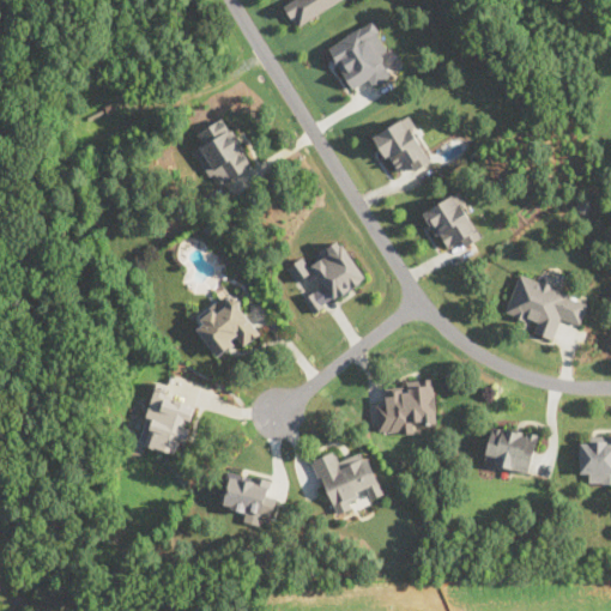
[(340,0),(288,0),(280,5),(295,29),(340,0)]
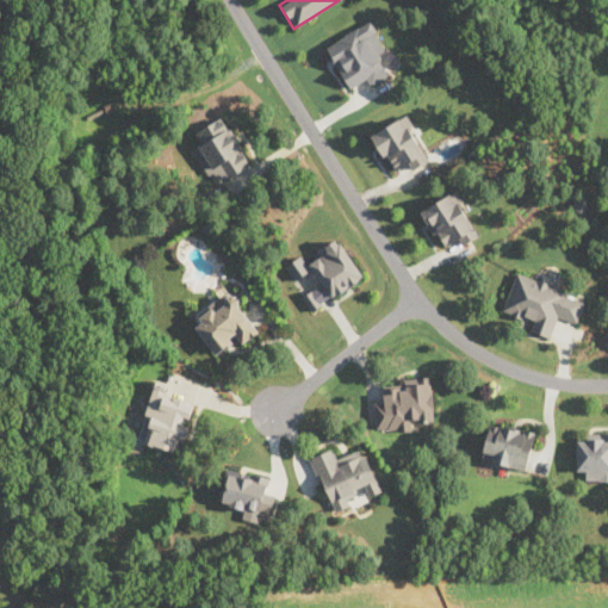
[(322,48),(346,91),(365,81),(370,91),(389,80),(376,54),(383,50),(367,23),(322,48)]
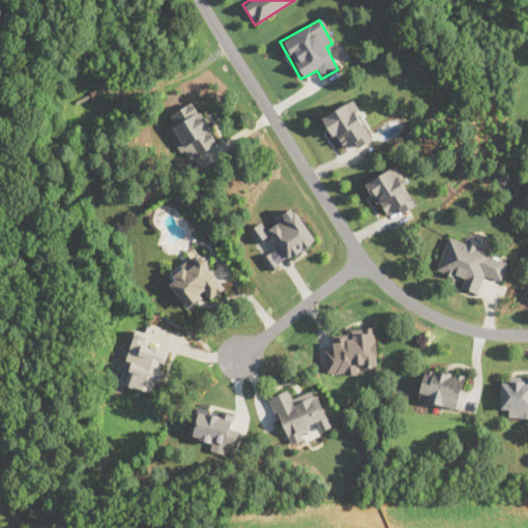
[(350,143),(354,149),(373,139),(353,100),(320,117),(338,150),(350,143)]
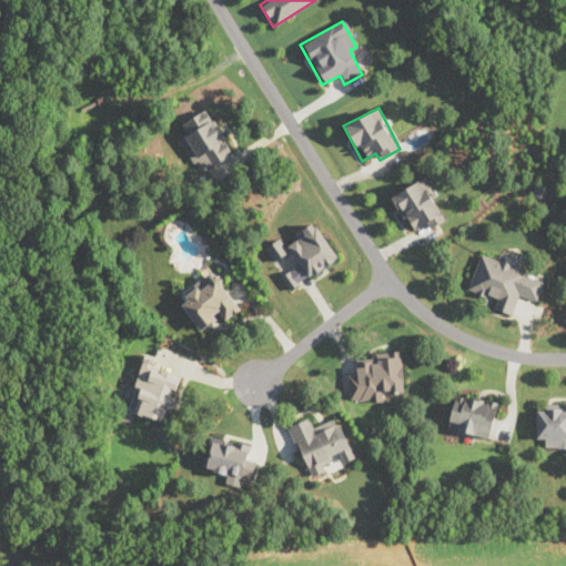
[(180,124),(185,135),(178,140),(192,167),(201,162),(205,171),(232,157),(208,110),(180,124)]
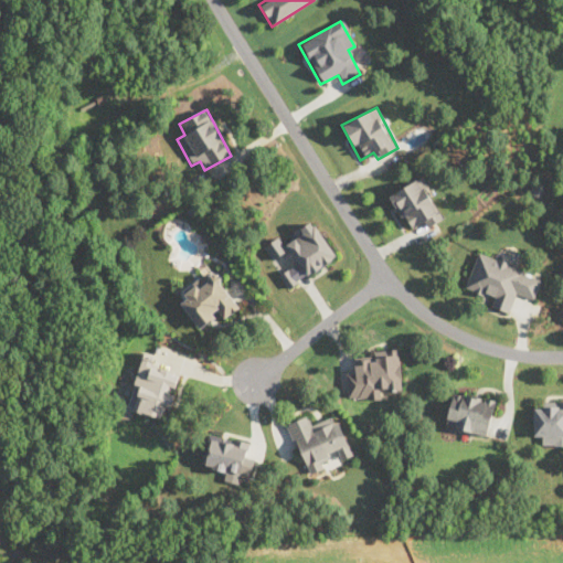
[(442,218),(422,178),(388,195),(407,235),(442,218)]
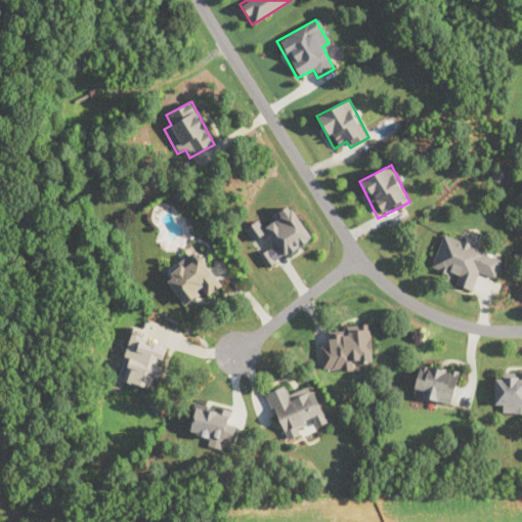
[(311,242),(292,207),(261,225),(258,220),(243,229),(251,244),(266,234),(272,246),(257,254),(265,268),(311,242)]
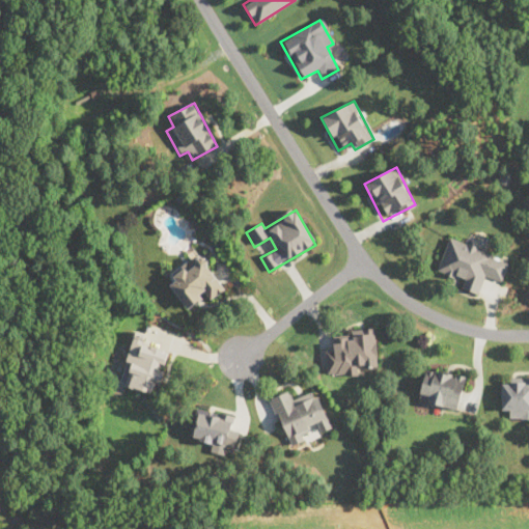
[(447,238),(435,271),(463,280),(460,288),(475,295),(482,276),(500,283),(508,260),(447,238)]
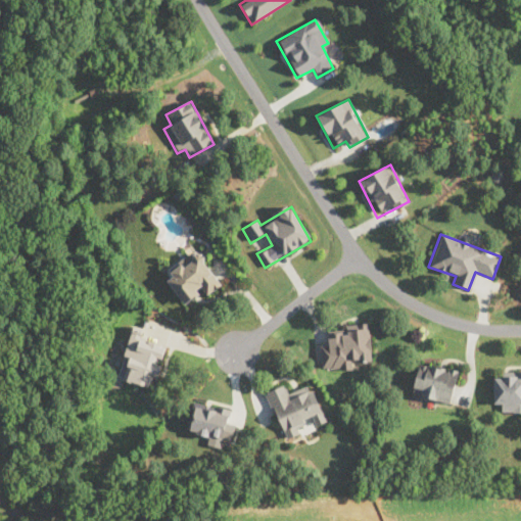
[(160,277),(182,303),(199,290),(204,297),(223,284),(195,249),(160,277)]
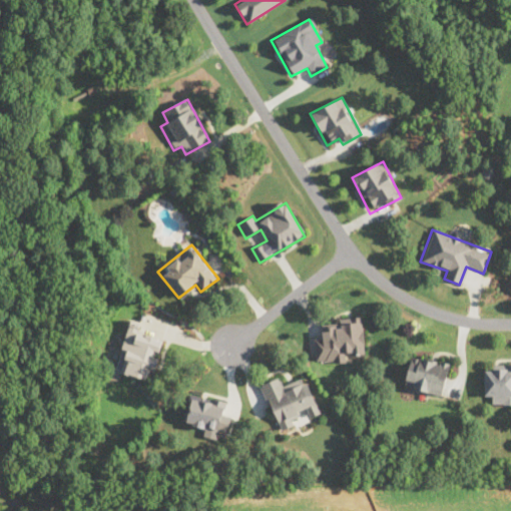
[(314,365),(346,363),(346,354),(363,354),(362,320),(322,322),(322,341),(314,341),(314,365)]
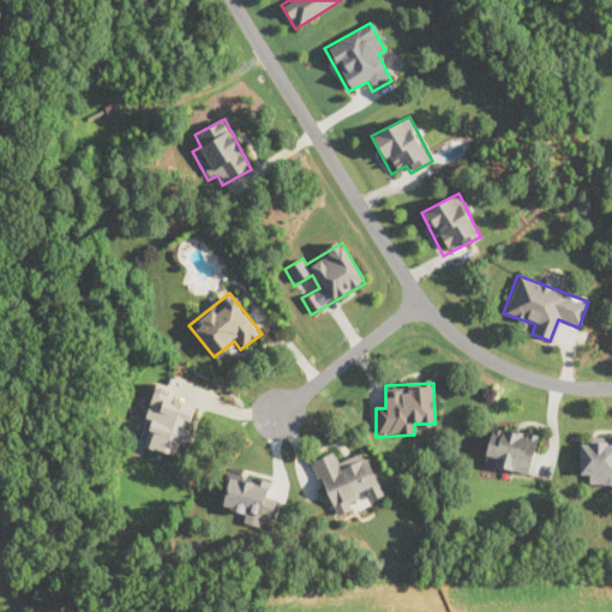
[(157,385),(138,444),(177,457),(180,443),(191,447),(203,408),(169,399),(173,390),(157,385)]
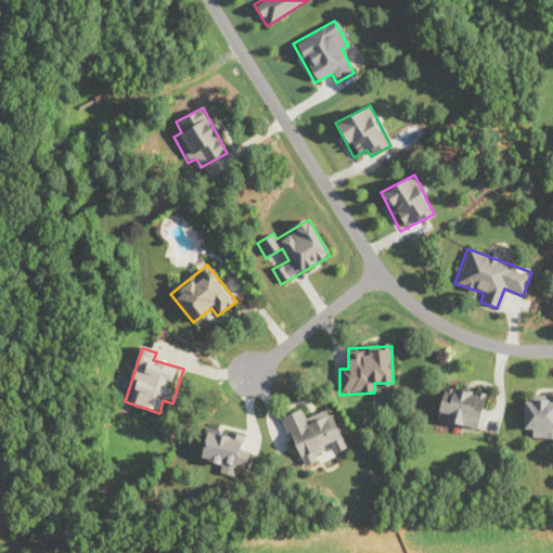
[(442,385),(437,424),(478,431),(485,391),(442,385)]
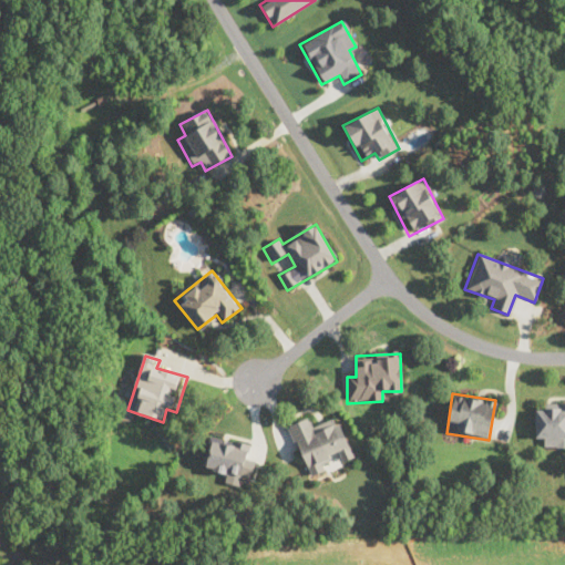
[(534,438),(544,438),(544,448),(564,448),(564,402),(544,402),(544,412),(534,412),(534,438)]
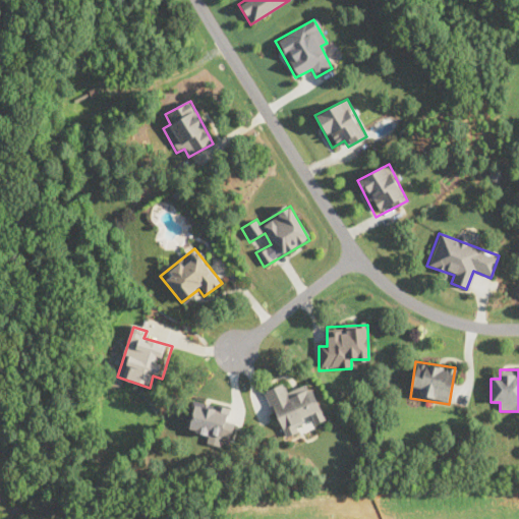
[(309,383),(287,392),(283,384),(263,392),(282,440),(299,433),(295,422),(309,416),(312,425),(325,420),(309,383)]
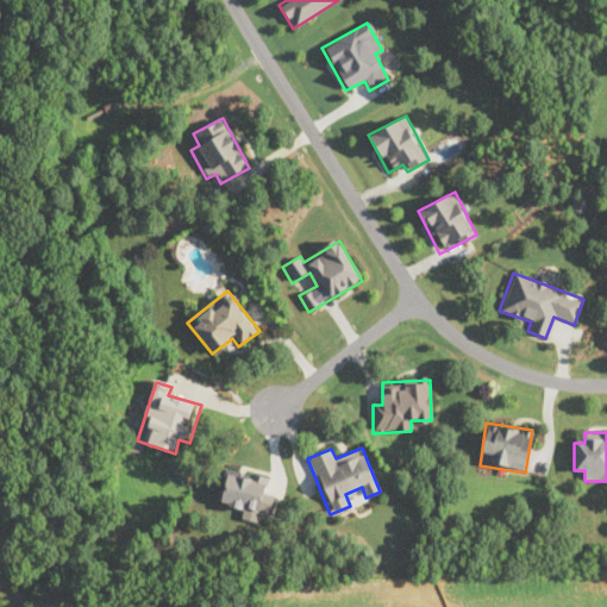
[(223,471),(217,504),(270,517),(275,499),(262,495),(266,480),(223,471)]
